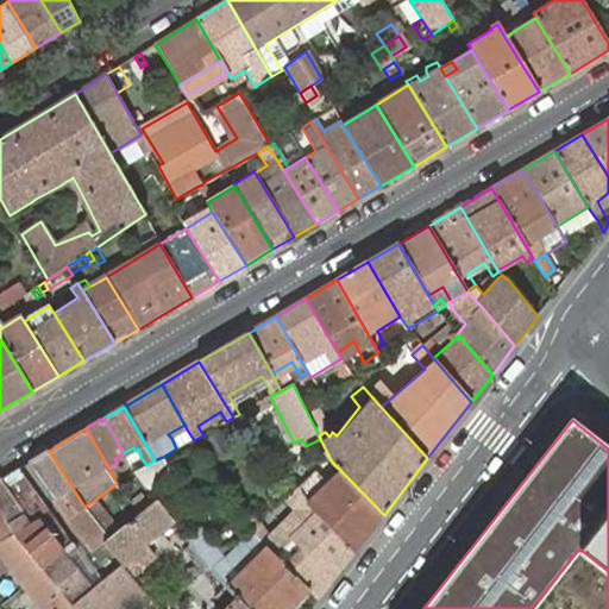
[(133,447),(123,453),(130,464),(142,458),(140,457),(140,453),(138,449),(136,451),(133,447)]
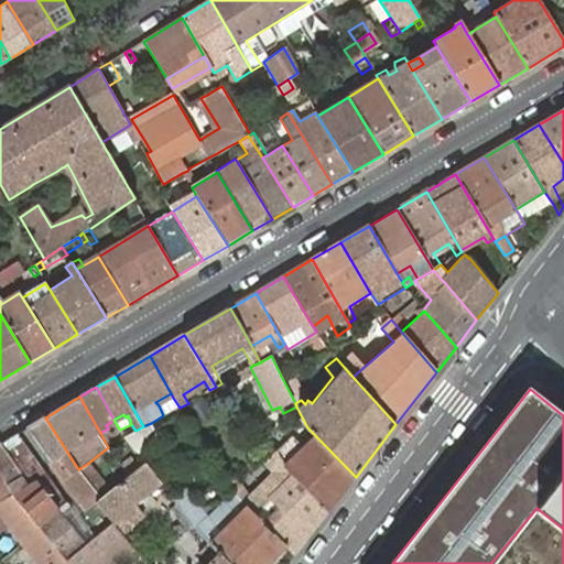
[(85,508),(100,497),(78,469),(45,418),(28,429),(33,437),(49,459),(85,508)]
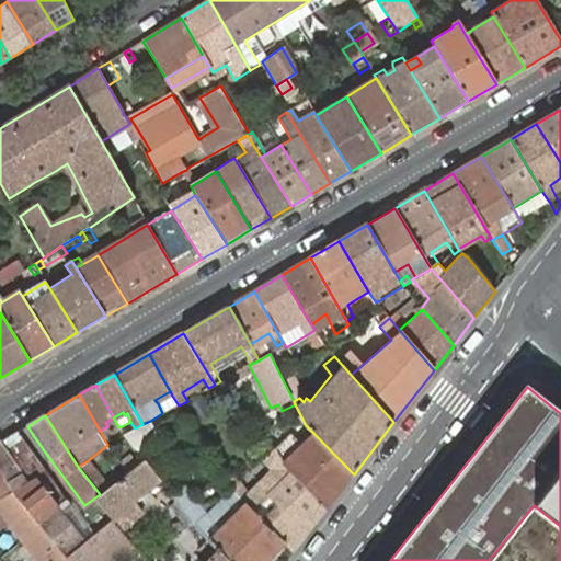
[(135,428),(125,435),(138,453),(160,439),(153,425),(150,421),(142,424),(135,428)]
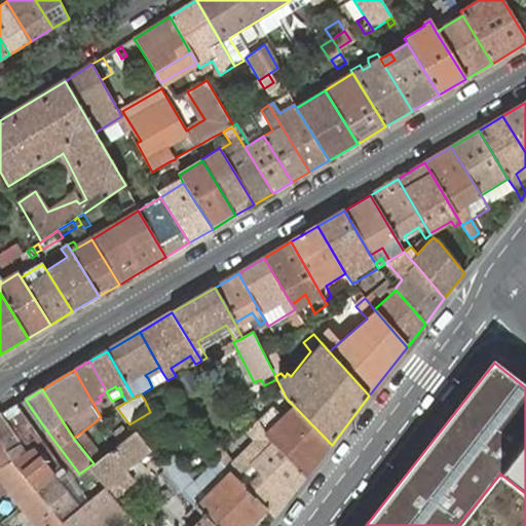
[(306,477),(332,445),(287,399),(270,414),(268,412),(257,422),(262,430),(269,440),(306,477)]
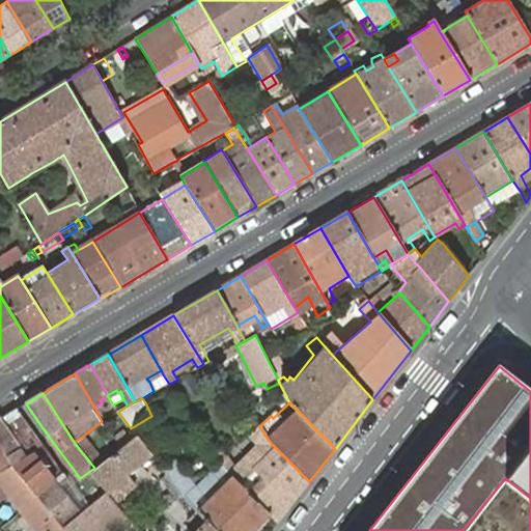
[(2,418),(0,418),(0,445),(11,466),(29,457),(16,439),(11,434),(8,428),(2,418)]
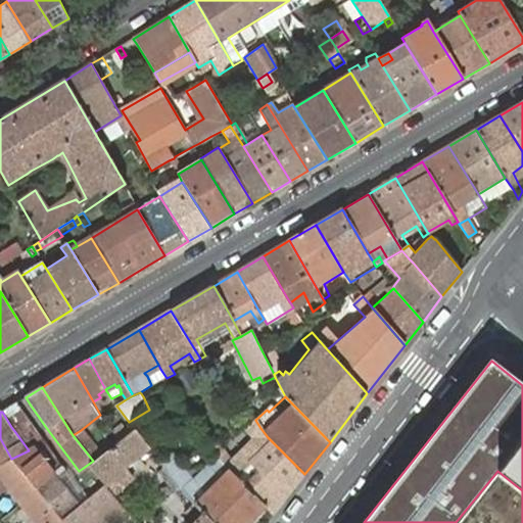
[(217,441),(209,446),(219,459),(229,470),(273,515),(304,474),(268,437),(260,428),(255,420),(254,418),(244,428),(254,438),(232,461),(217,441)]
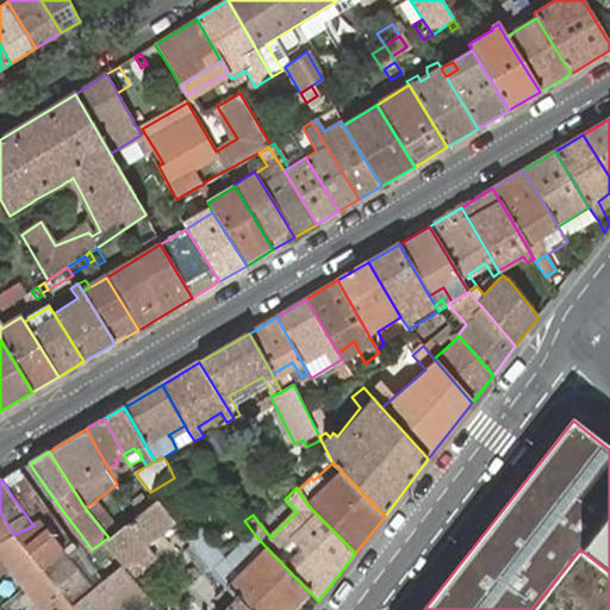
[(35,489),(20,497),(41,522),(64,552),(73,543),(35,489)]
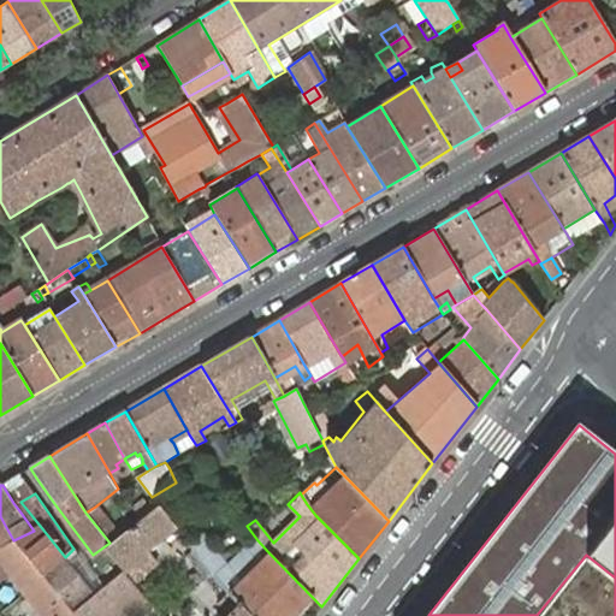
[(18,509),(34,531),(39,528),(41,527),(21,502),(18,499),(13,503),(18,509)]
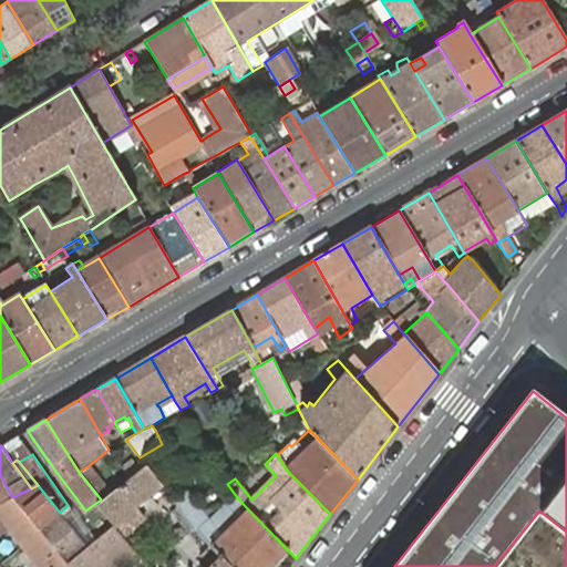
[(111,494),(102,502),(96,506),(113,525),(148,566),(187,566),(137,508),(163,487),(145,465),(136,472),(130,477),(111,494)]
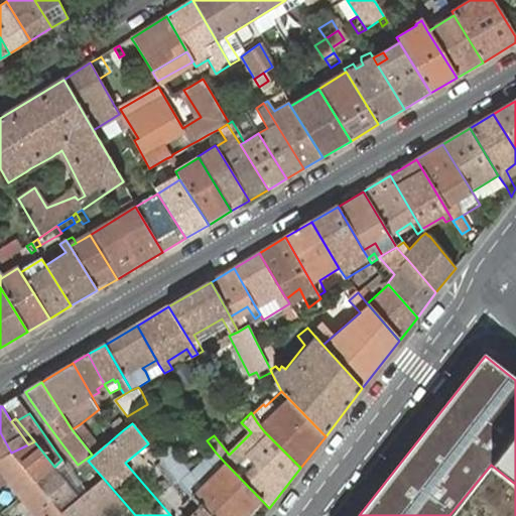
[(80,424),(72,429),(92,455),(93,457),(101,449),(80,424)]
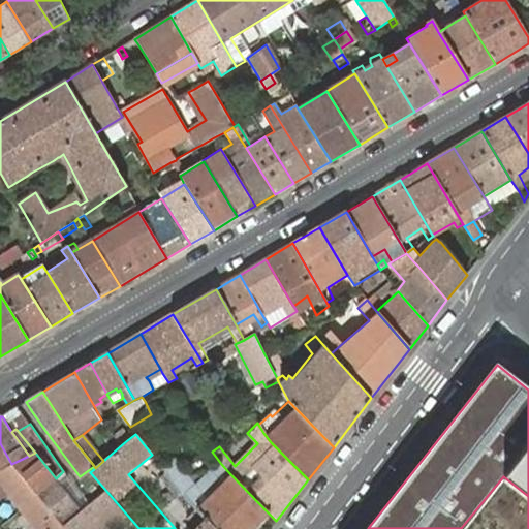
[(117,441),(121,445),(127,440),(123,435),(117,441)]
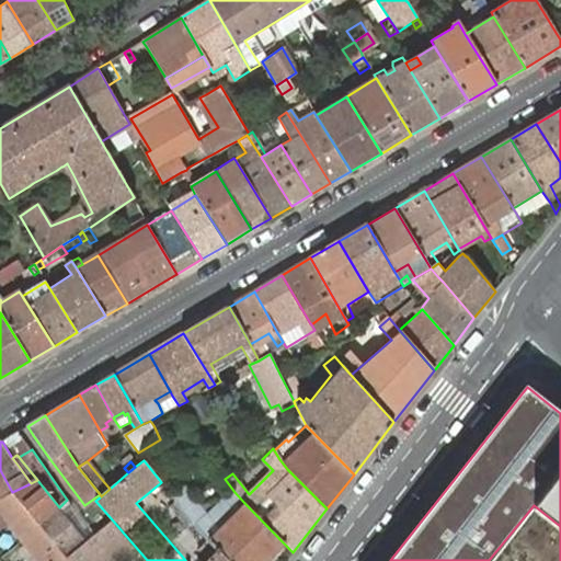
[(0,470),(0,499),(12,492),(0,470)]
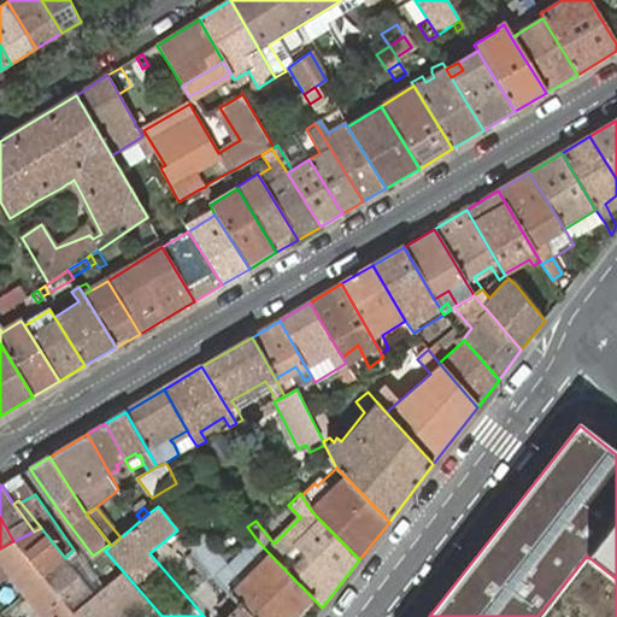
[(34,532),(13,541),(42,576),(64,558),(65,558),(41,528),(39,529),(34,532)]
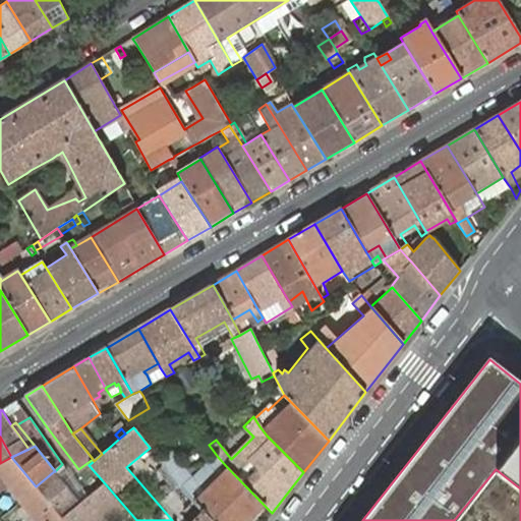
[(212,520),(265,520),(272,513),(228,468),(218,457),(194,481),(171,453),(161,461),(162,463),(171,475),(180,485),(193,503),(212,520)]
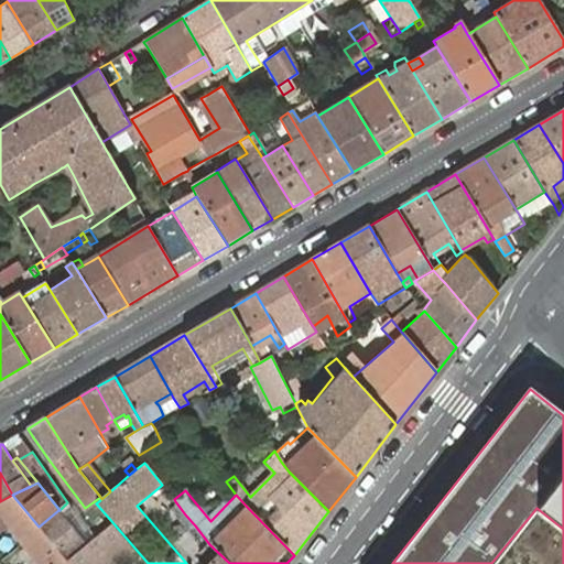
[(175,501),(174,499),(169,492),(162,497),(169,506),(175,501)]
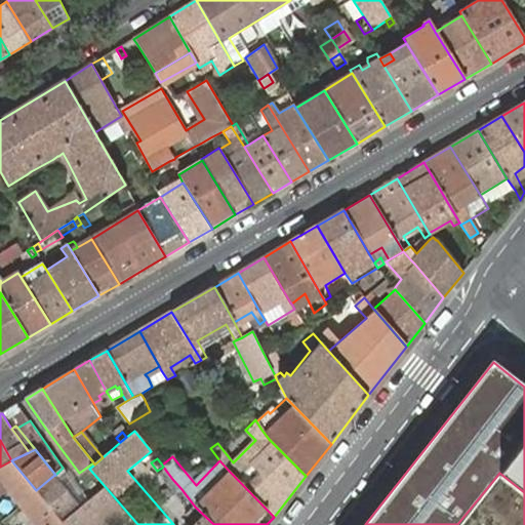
[(15,500),(16,503),(34,489),(11,460),(0,467),(0,489),(4,487),(15,500)]
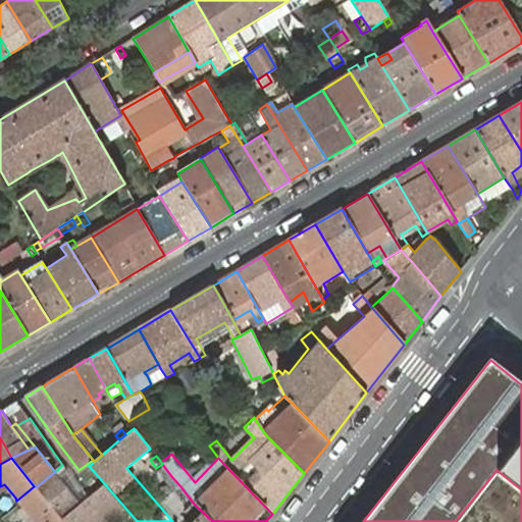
[(55,472),(54,472),(59,479),(67,472),(62,465),(55,472)]
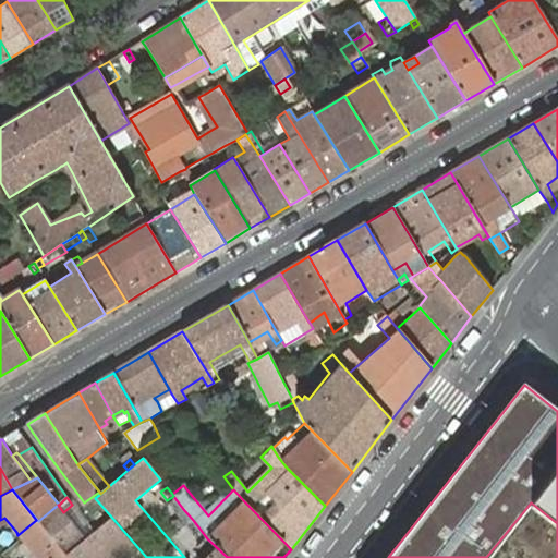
[(58,505),(38,521),(62,550),(65,555),(85,538),(63,512),(58,505)]
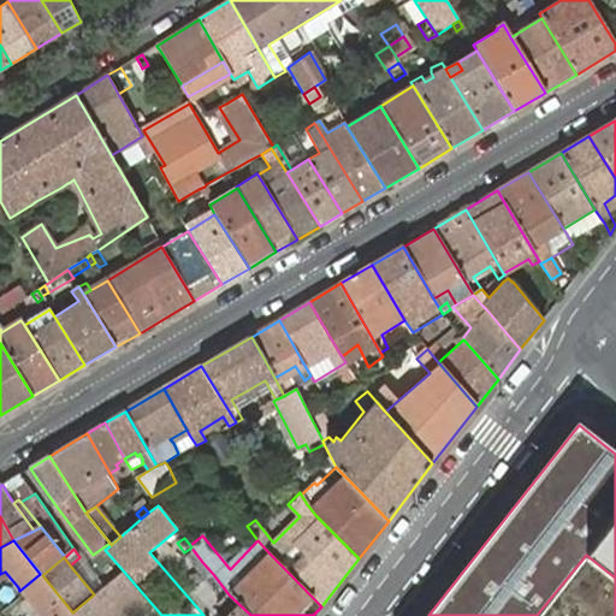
[(104,587),(80,557),(70,566),(94,594),(104,587)]
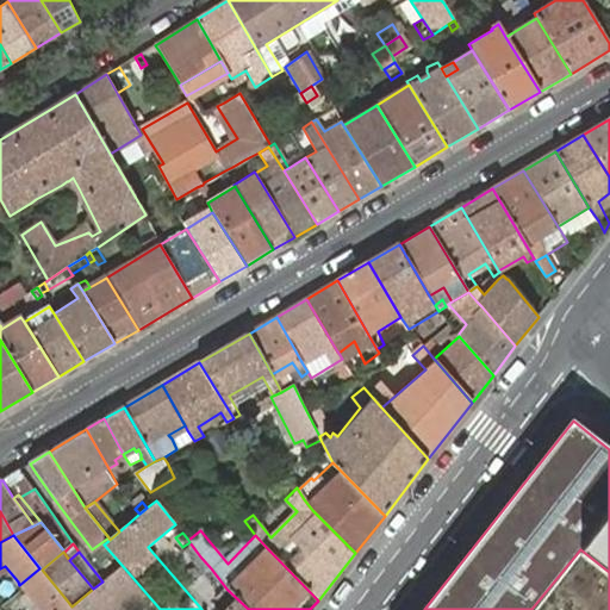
[(204,574),(211,568),(200,556),(193,561),(204,574)]
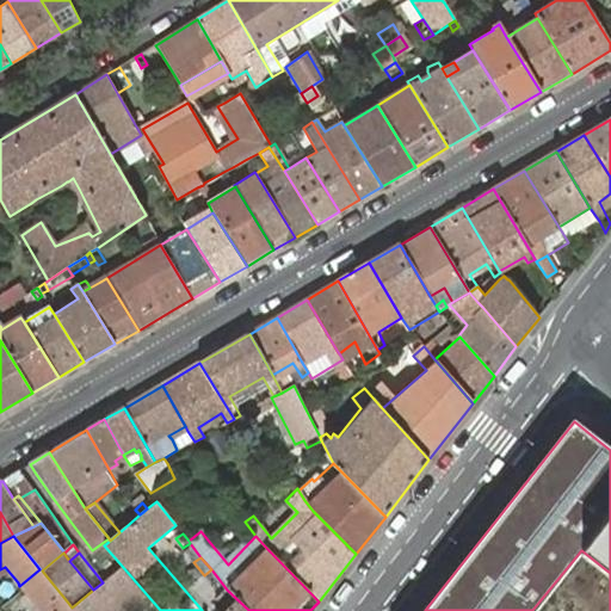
[(93,590),(72,608),(74,610),(123,610),(131,604),(136,610),(160,610),(122,566),(110,575),(103,582),(93,590)]
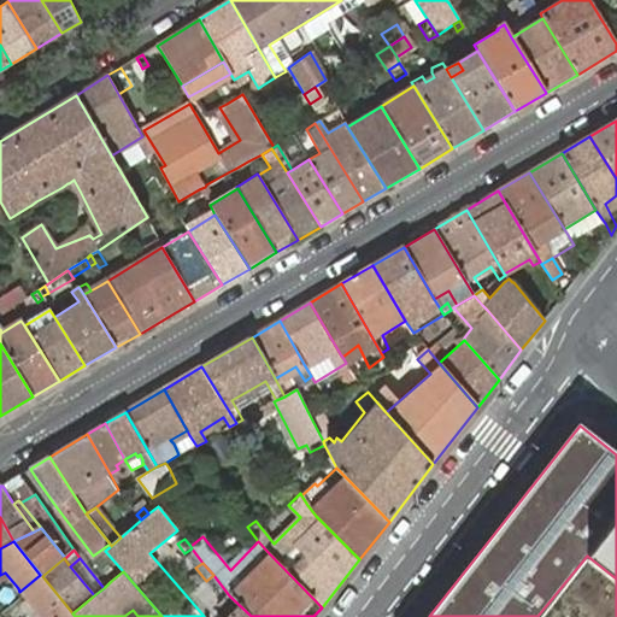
[(40,575),(19,592),(22,594),(40,616),(58,616),(69,609),(42,576),(40,575)]
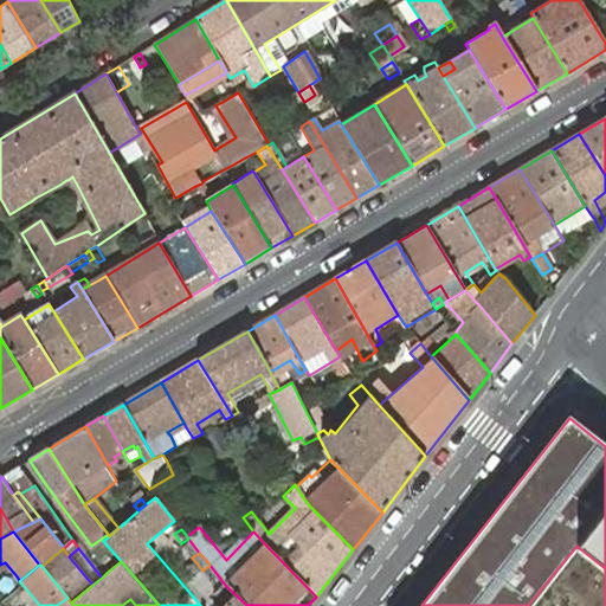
[(246,605),(225,585),(219,591),(231,601),(225,605),(246,605)]
